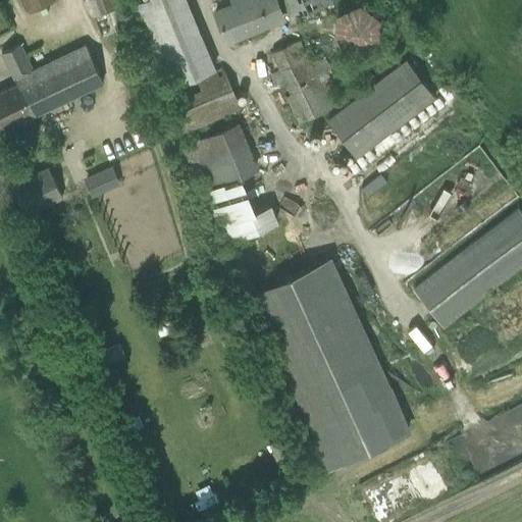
[(21,0),(29,12),(54,0),(53,0),(21,0)]
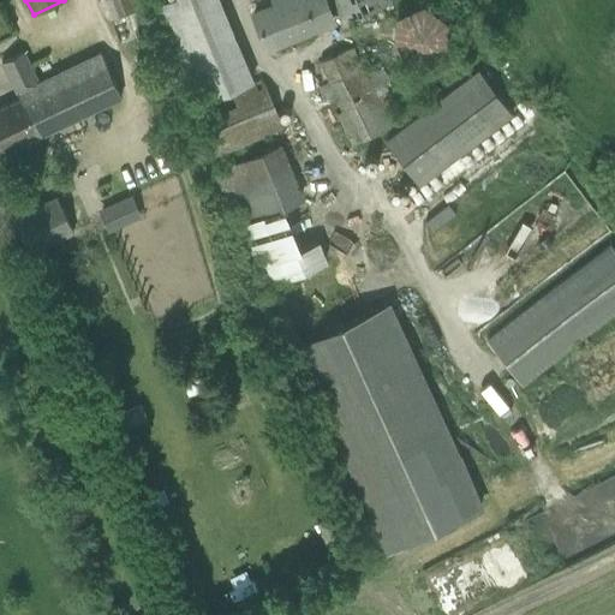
[(96,0),(105,21),(145,6),(143,0),(96,0)]
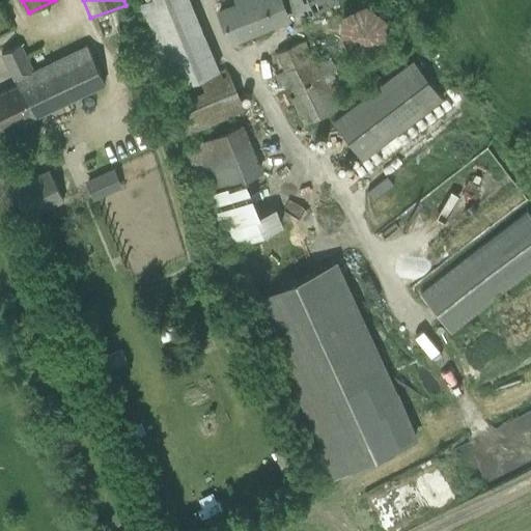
[(152,0),(158,11),(141,19),(171,92),(217,73),(187,0),(152,0)]
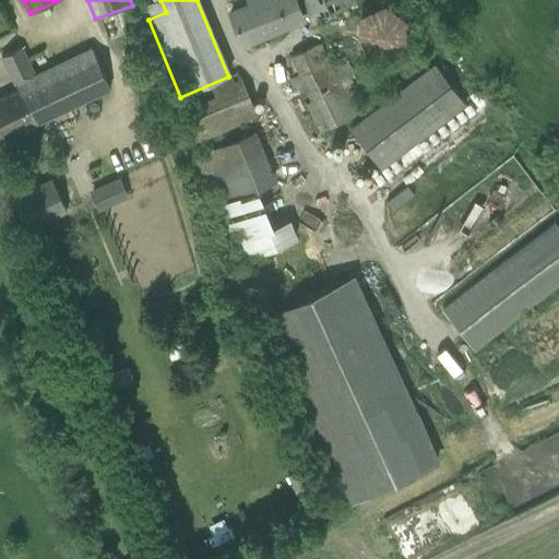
[(229,13),(241,44),(302,20),(295,2),(300,0),(310,20),(355,0),(257,0),(258,2),(229,13)]
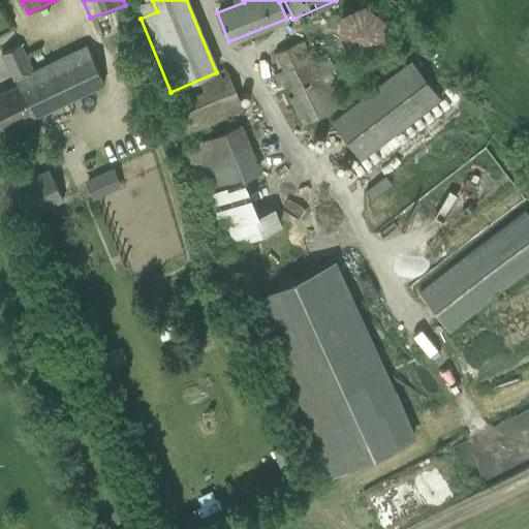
[(383,5),(338,6),(339,42),(385,41),(383,5)]
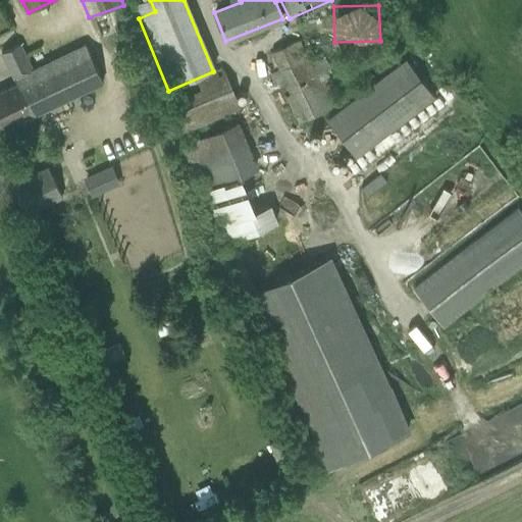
[(292,96),(286,98),(299,122),(340,103),(326,74),(316,79),(298,41),(271,52),(292,96)]
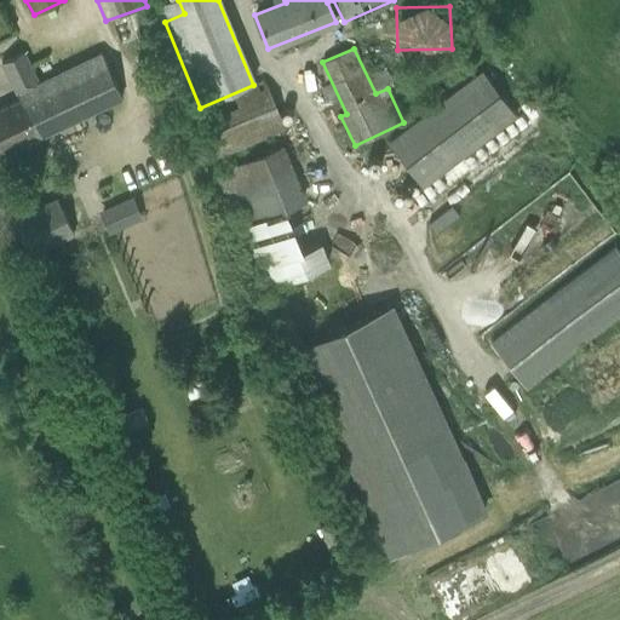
[(0,108),(0,153),(1,155),(121,97),(101,53),(38,84),(23,52),(1,63),(19,99),(6,105),(0,108)]
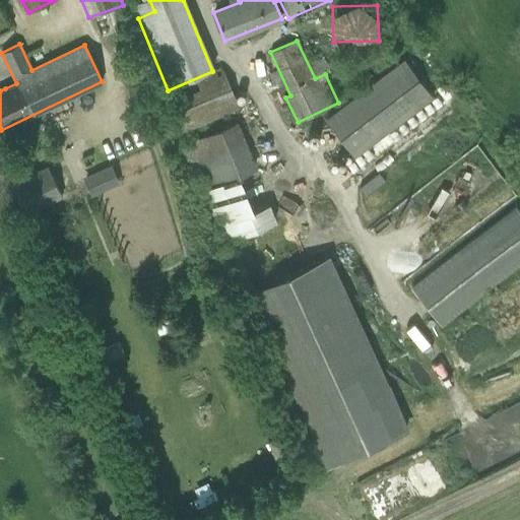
[(325,118),(354,157),(433,99),(403,59),(325,118)]
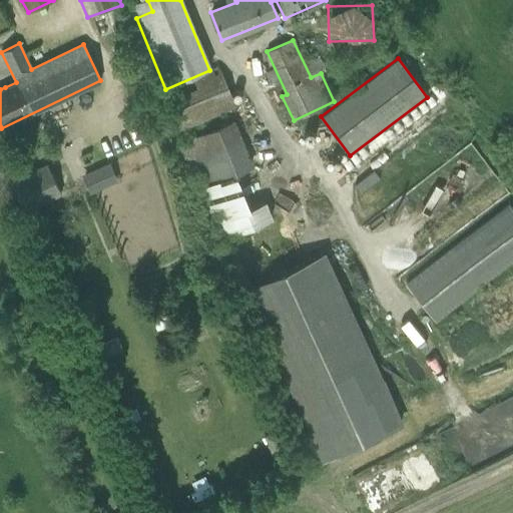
[(238,167),(252,160),(236,126),(220,134),(227,150),(203,161),(210,177),(236,164),(238,167)]
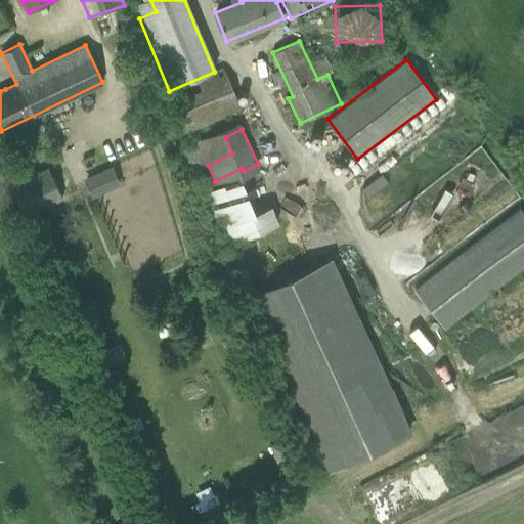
[(112,166),(85,178),(93,198),(120,185),(112,166)]
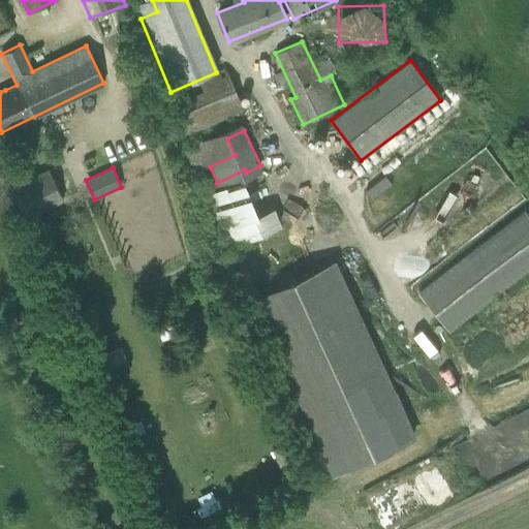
[(10,186),(26,218),(62,200),(47,168),(10,186)]
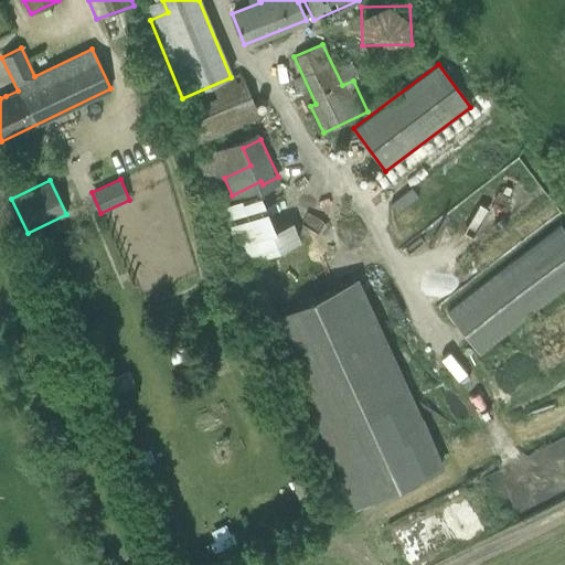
[(242,260),(301,242),(294,220),(275,225),(264,189),(223,202),(242,260)]
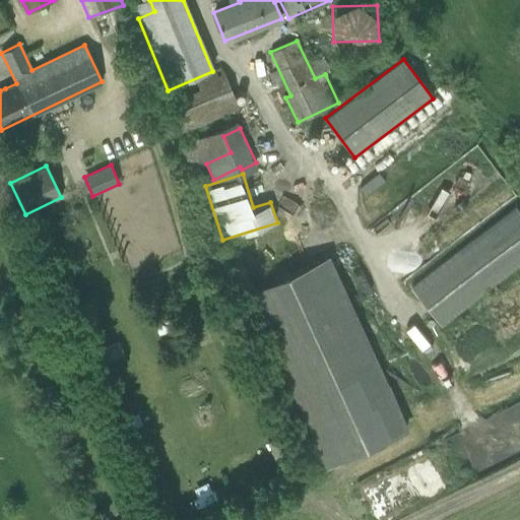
[(377,174),(358,188),(364,196),(383,181),(377,174)]
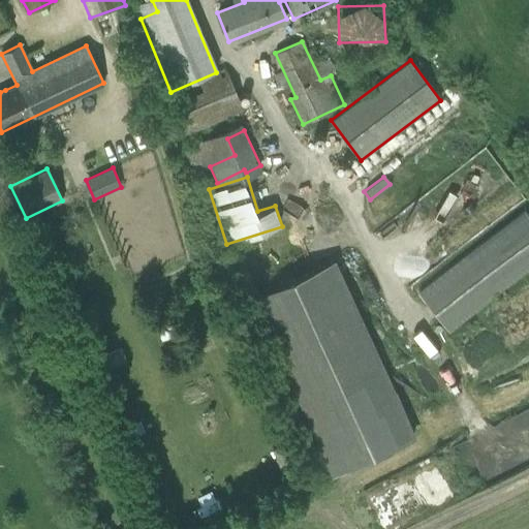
[(416,291),(448,332),(528,268),(528,218),(522,210),(416,291)]
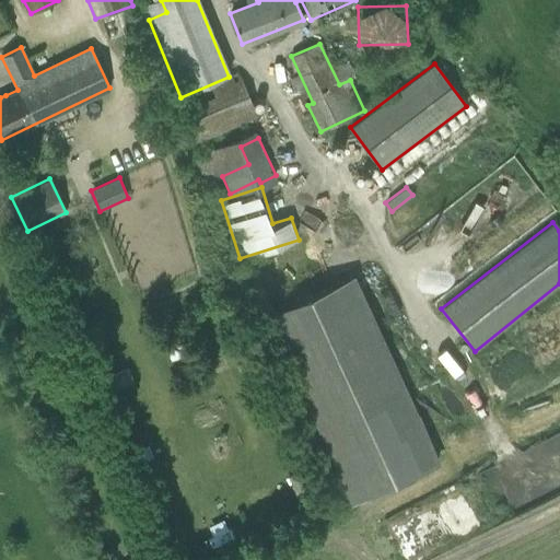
[(398,372),(354,275),(337,282),(315,292),(294,302),(266,314),(294,377),(351,502),(365,497),(406,478),(440,463),(417,412),(398,372)]
